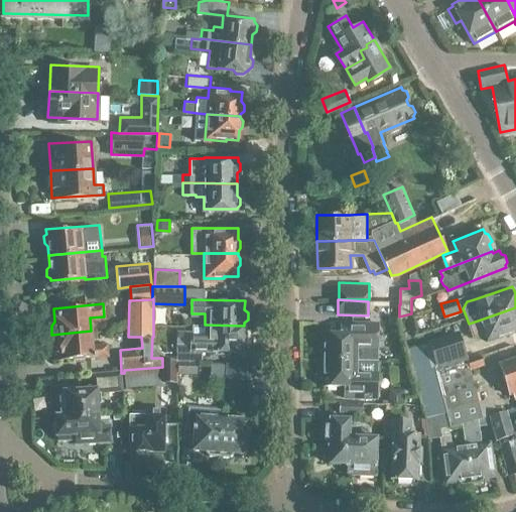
[(515,307),(481,320),(469,324),(469,325),(470,328),(473,337),(485,333),(487,338),(515,329),(515,307)]
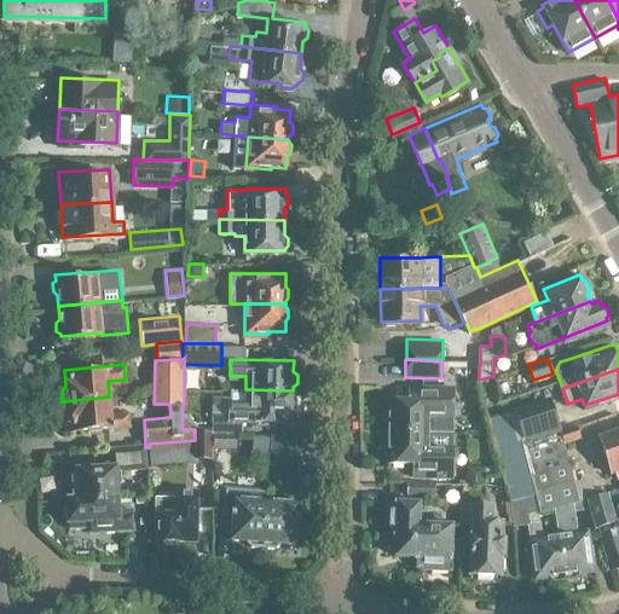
[(387,422),(387,428),(452,429),(452,386),(415,384),(415,399),(388,398),(387,407),(383,410),(383,418),(387,422)]
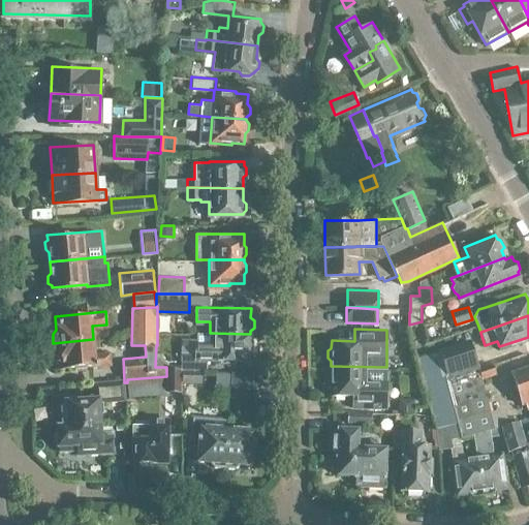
[(203,368),(203,369),(208,369),(208,359),(250,359),(250,349),(253,346),(253,339),(250,336),(250,334),(210,333),(198,333),(198,331),(196,332),(196,343),(195,351),(182,351),(181,368),(203,368)]
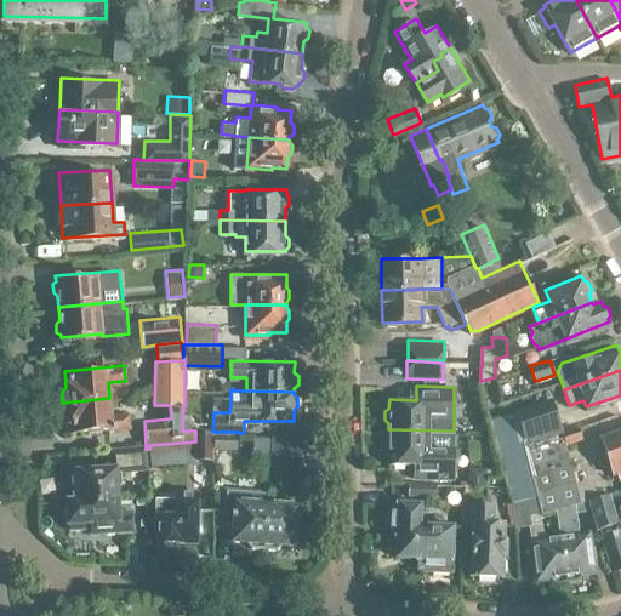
[(488,420),(512,501),(536,495),(522,440),(524,439),(562,428),(562,431),(579,426),(591,421),(586,406),(584,400),(569,405),(565,394),(552,398),(552,397),(514,410),(488,420)]
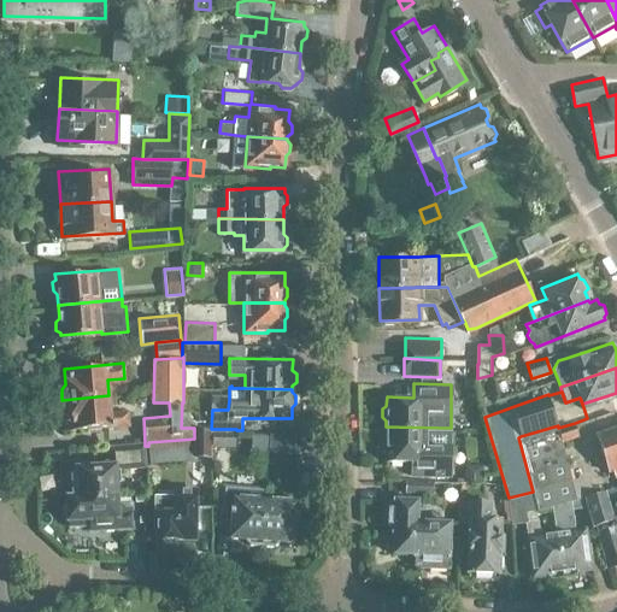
[(110,410),(109,395),(62,400),(63,411),(68,415),(69,428),(129,422),(128,409),(110,410)]
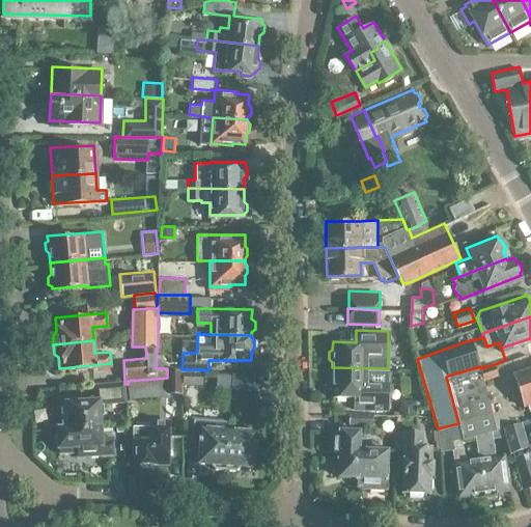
[(446,377),(458,423),(463,438),(475,435),(492,431),(497,428),(497,427),(492,412),(483,380),(498,375),(495,364),(480,368),(480,366),(448,376),(446,377)]
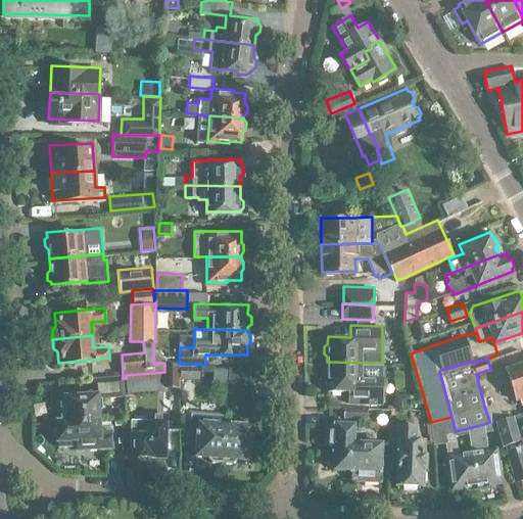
[(522,361),(506,367),(516,397),(520,396),(522,402),(522,400),(522,361)]
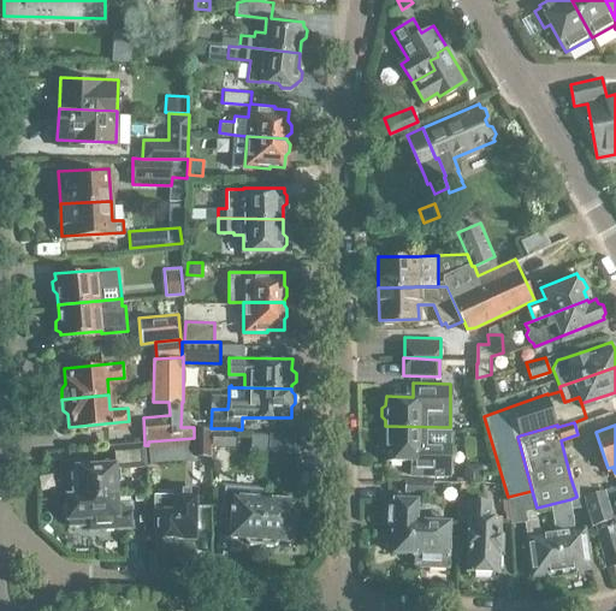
[(450,473),(450,427),(385,426),(385,435),(381,438),(381,448),(385,450),(385,458),(418,460),(418,473),(450,473)]
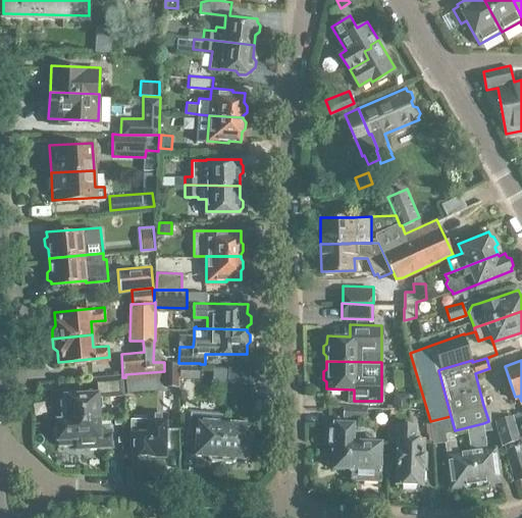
[(125,374),(125,377),(126,393),(165,390),(177,389),(177,385),(179,385),(179,376),(178,363),(164,362),(164,371),(125,374)]
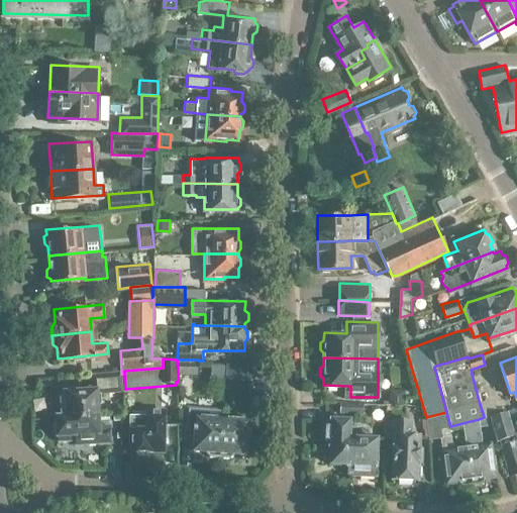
[(198,360),(177,360),(178,373),(198,374),(198,361),(198,360)]
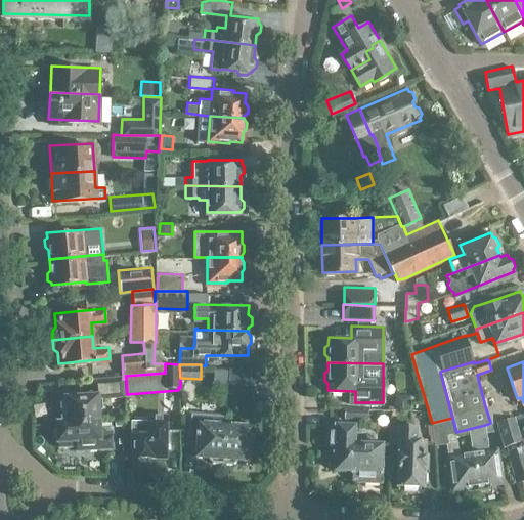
[(255,384),(256,367),(229,367),(228,384),(255,384)]
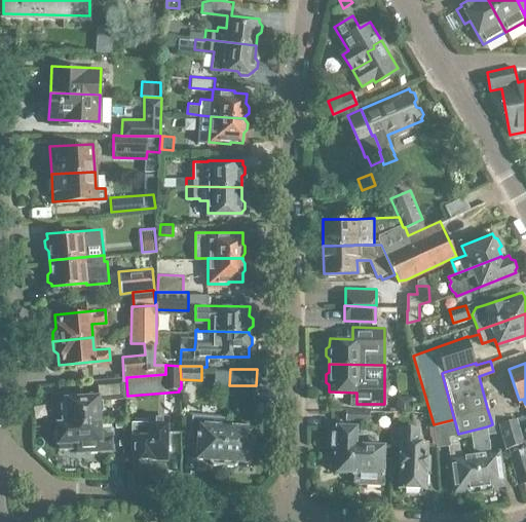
[(57,411),(60,413),(60,422),(100,420),(99,400),(125,397),(123,380),(123,377),(94,379),(95,395),(59,397),(59,402),(55,404),(57,411)]
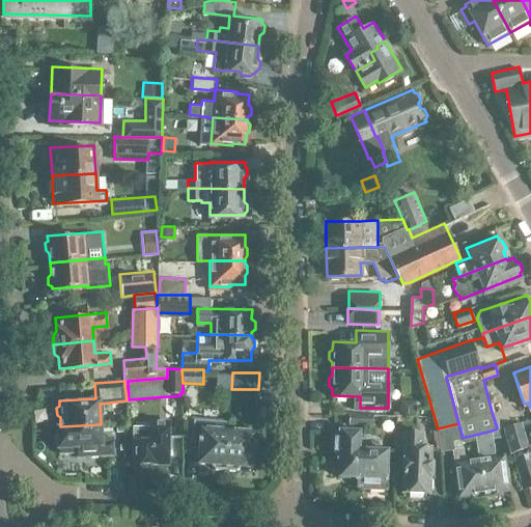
[(372,413),(348,412),(348,423),(372,424),(372,413)]
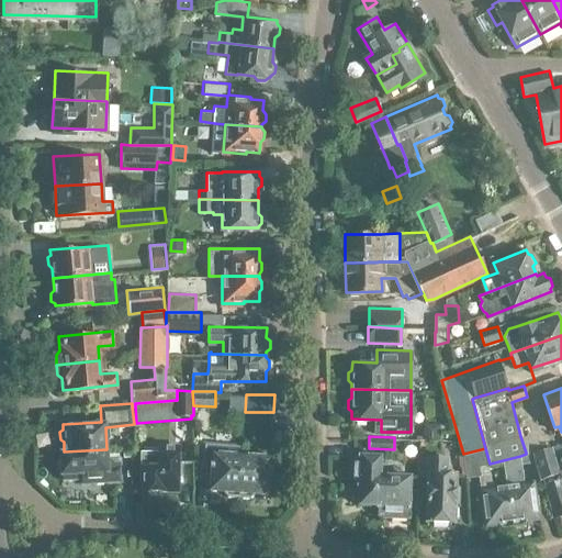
[(142,488),(145,488),(149,493),(157,493),(161,489),(178,489),(179,443),(161,443),(160,450),(142,449),(142,488)]
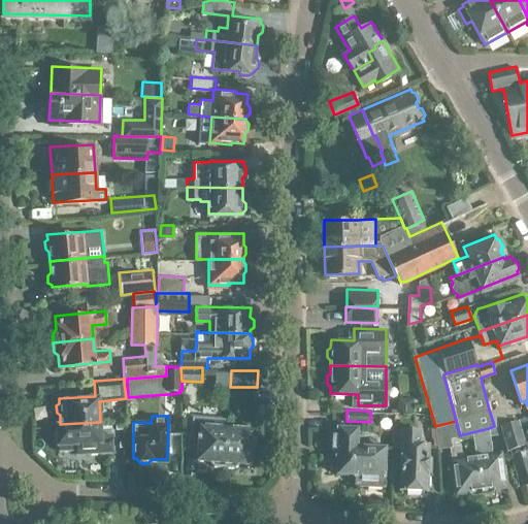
[(518,419),(500,425),(502,432),(507,450),(508,450),(526,445),(521,427),(527,424),(527,418),(527,416),(518,419)]
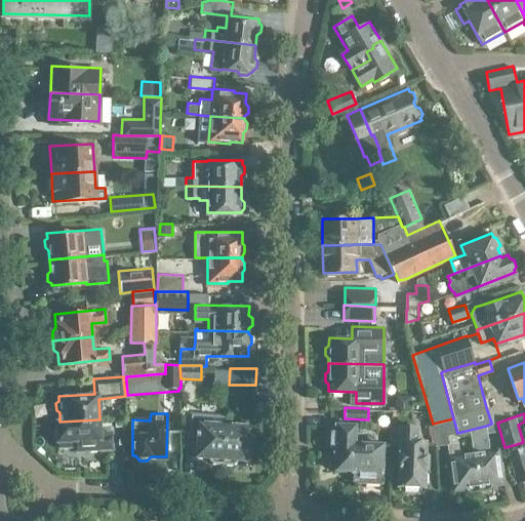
[(195,457),(208,457),(212,462),(223,463),(226,419),(198,417),(195,457)]
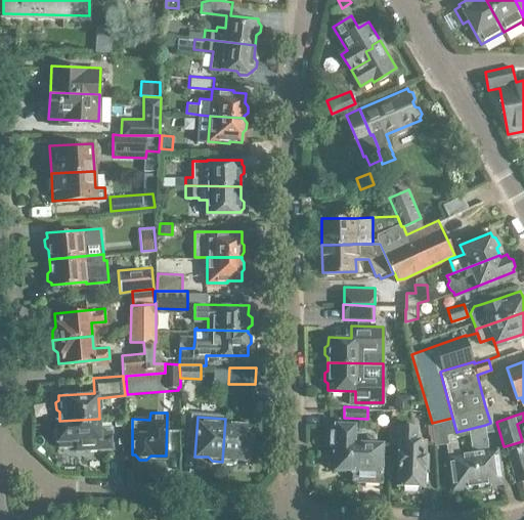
[(432,423),(434,441),(434,444),(445,442),(452,487),(465,486),(466,488),(469,490),(479,489),(473,451),(472,451),(459,453),(456,439),(448,441),(446,433),(455,432),(456,432),(452,418),(432,423)]
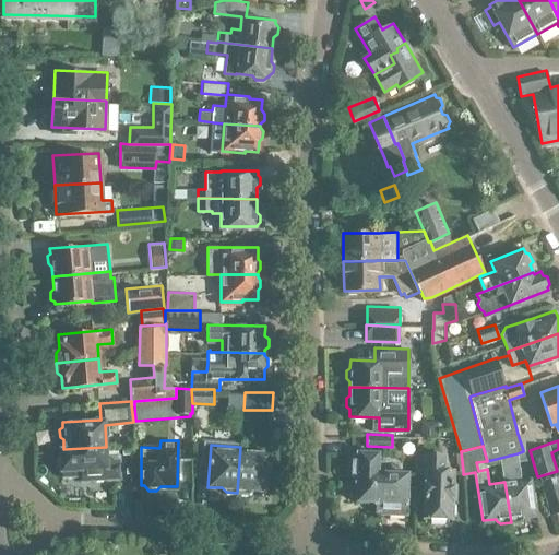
[(58,464),(62,468),(62,476),(81,475),(81,481),(119,479),(119,476),(121,476),(120,458),(106,458),(106,447),(63,449),(61,449),(61,452),(57,456),(58,464)]
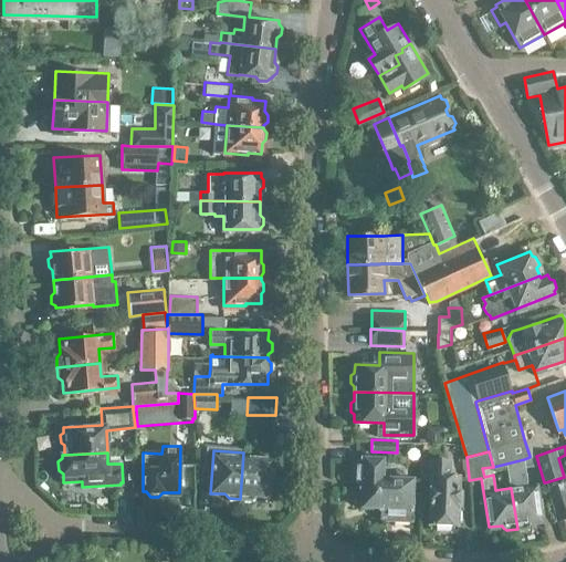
[(251,499),(255,496),(269,497),(272,455),(243,453),(240,499),(251,499)]
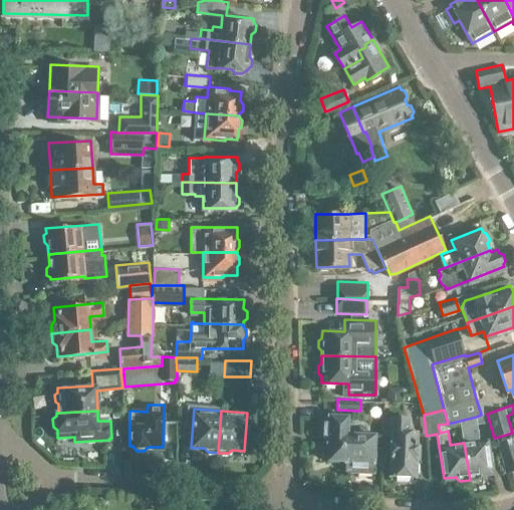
[(481,415),(476,417),(477,423),(489,421),(487,414),(486,413),(481,414),(481,415)]
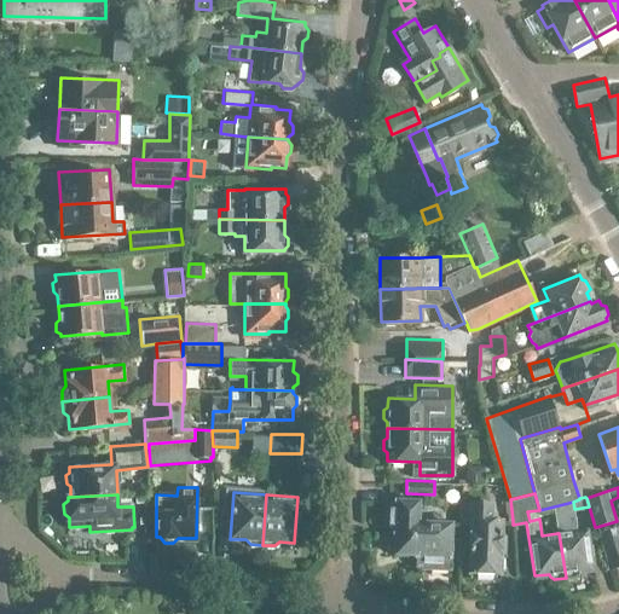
[(416,552),(417,521),(418,513),(418,500),(385,499),(383,531),(395,531),(394,551),(416,552)]
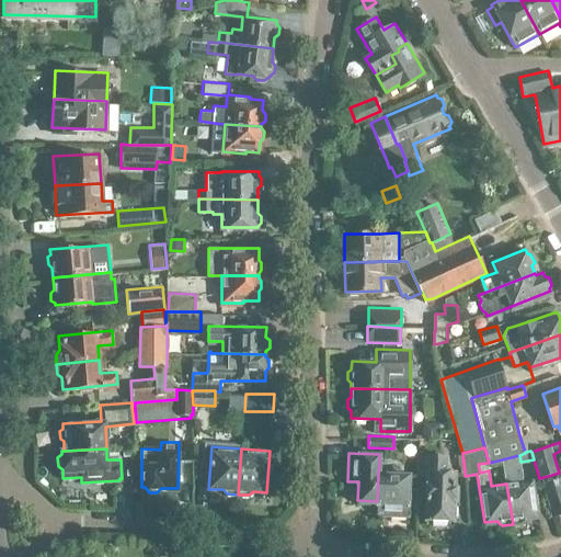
[(418,474),(425,474),(424,518),(453,519),(454,469),(445,469),(445,454),(426,454),(426,455),(418,454),(418,474)]
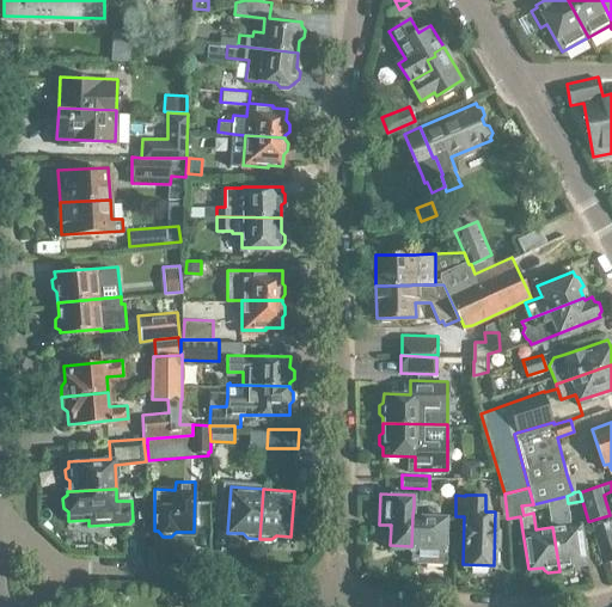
[(548,501),(551,527),(552,527),(560,571),(569,570),(571,566),(571,563),(586,560),(580,523),(570,525),(568,503),(567,496),(548,501)]
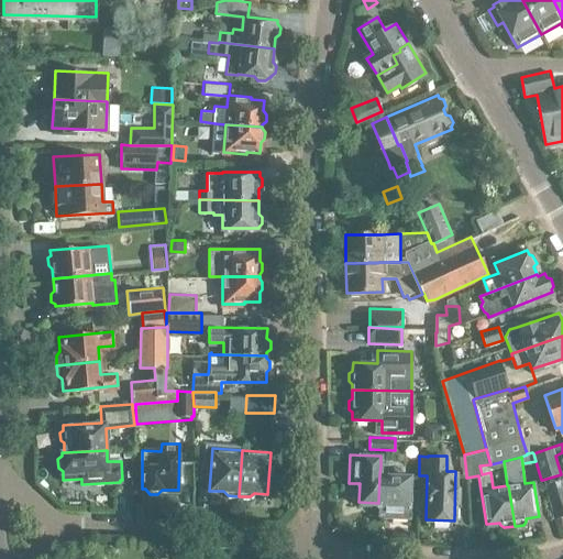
[(410,475),(379,474),(378,503),(377,515),(408,516),(410,475)]
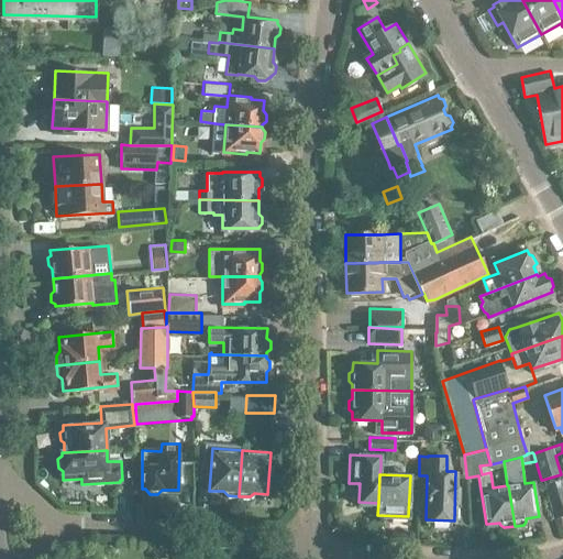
[(558,516),(562,514),(562,478),(547,483),(558,516)]
